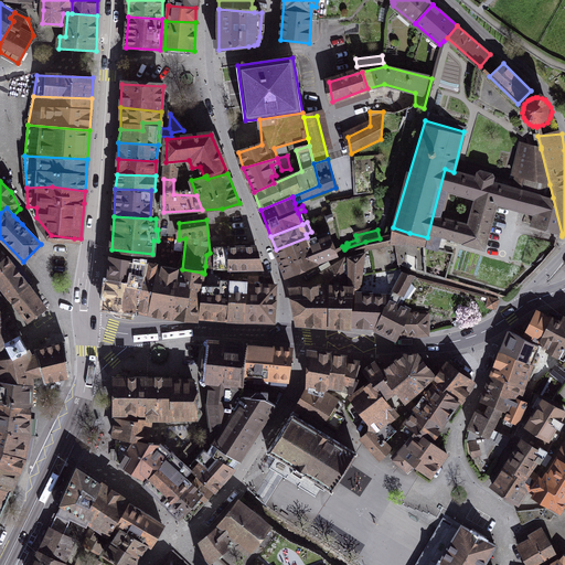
[(374,251),(374,248),(395,244),(395,240),(394,235),(380,238),(365,242),(345,248),(349,253),(352,256),(364,253),(374,251)]
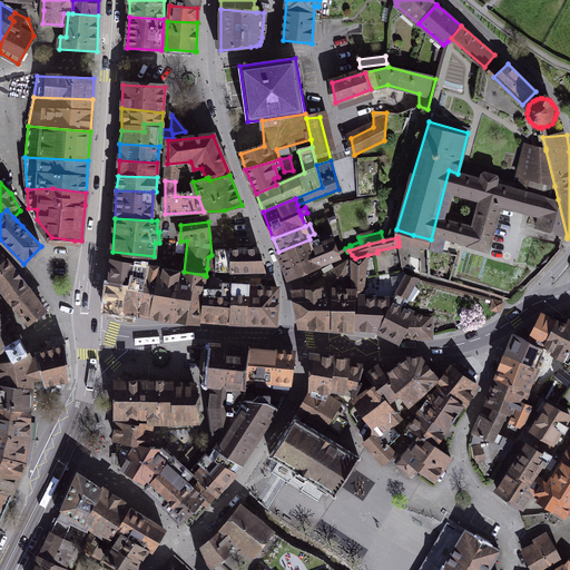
[(278,252),(288,277),(340,258),(332,241),(322,245),(320,238),(311,242),(310,239),(278,252)]
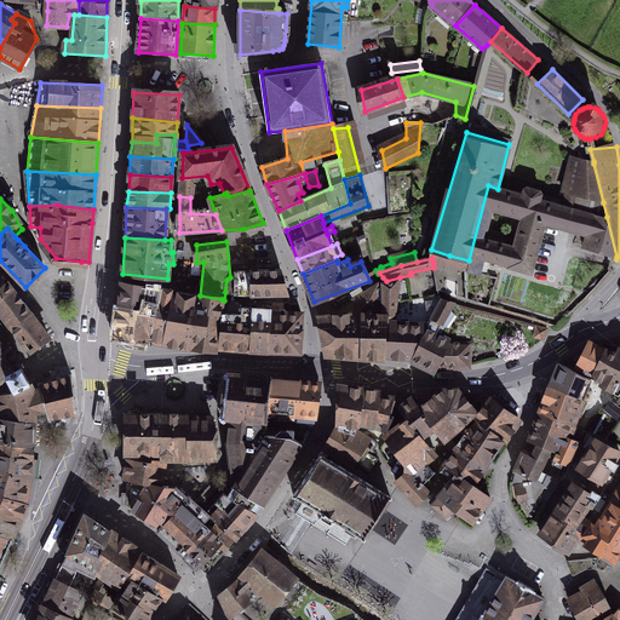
[(281,270),(235,273),(236,293),(287,294),(281,270)]
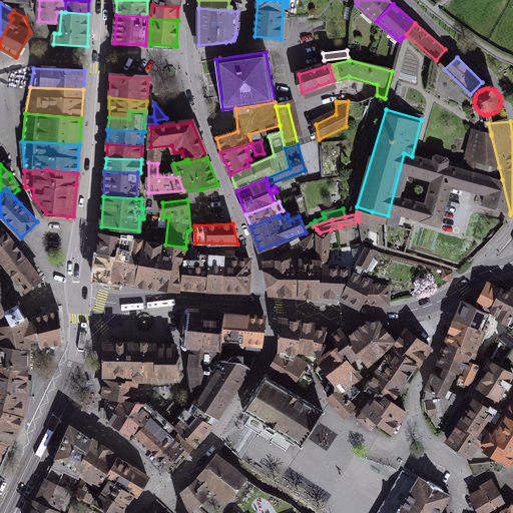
[(195,242),(194,225),(190,229),(187,231),(186,241),(195,242)]
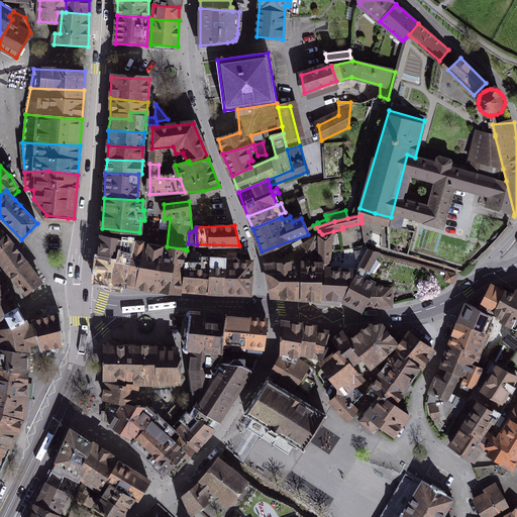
[(0,229),(0,255),(11,271),(26,259),(6,236),(0,229)]
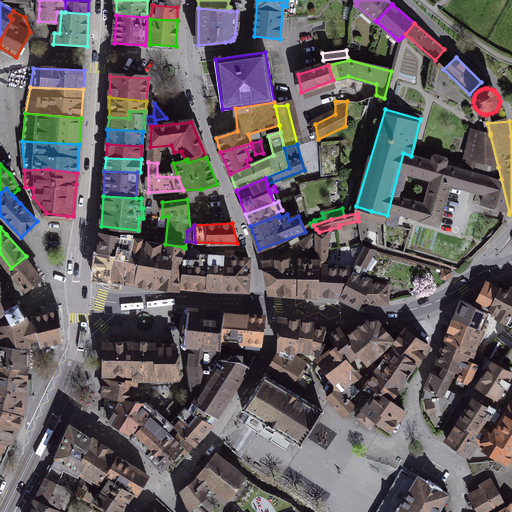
[(299,260),(299,295),(319,295),(320,266),(326,266),(330,229),(319,232),(317,232),(292,248),(299,260)]
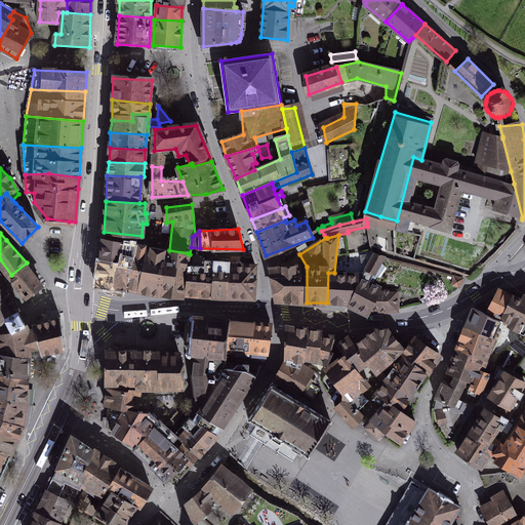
[(103,240),(101,285),(126,287),(134,247),(103,240)]
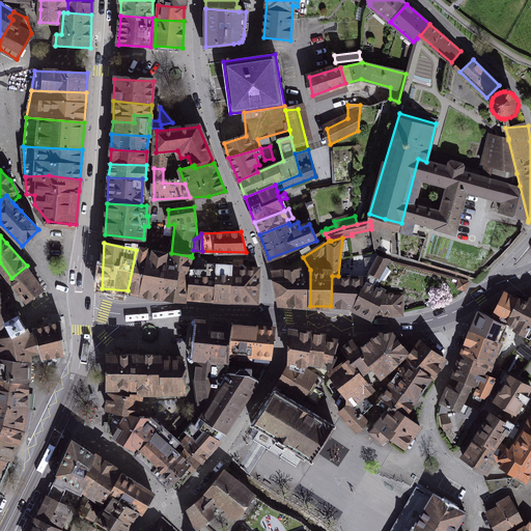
[(140,294),(148,253),(136,250),(128,290),(140,294)]
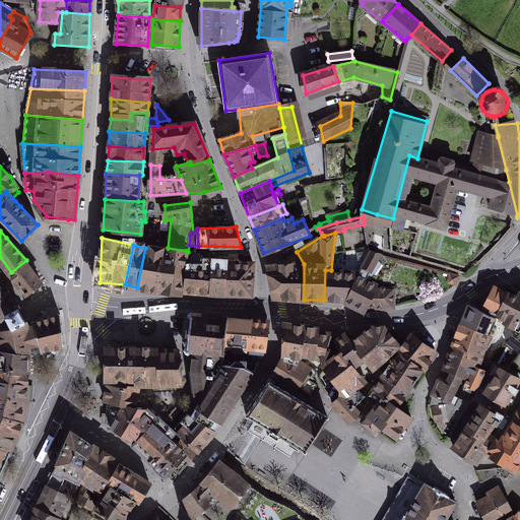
[(145,248),(137,287),(160,290),(168,248),(156,247),(154,250),(145,248)]
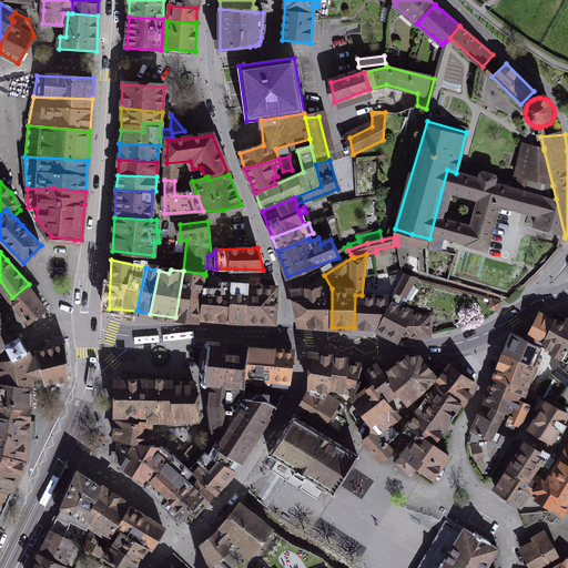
[(183,271),(175,317),(199,320),(203,274),(183,271)]
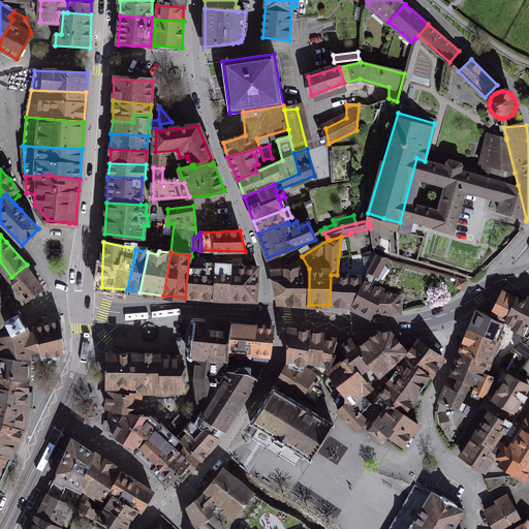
[(191,256),(189,255),(185,298),(214,300),(217,263),(206,261),(206,266),(195,266),(195,257),(191,256)]
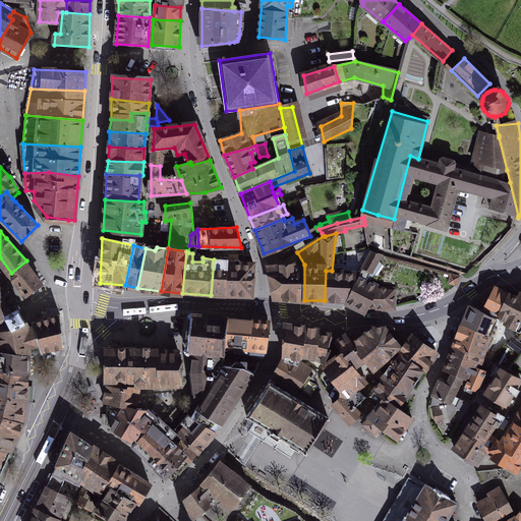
[(359,274),(347,302),(354,304),(354,310),(365,312),(368,307),(375,289),(377,287),(368,281),(382,264),(379,259),(381,256),(371,253),(359,274)]
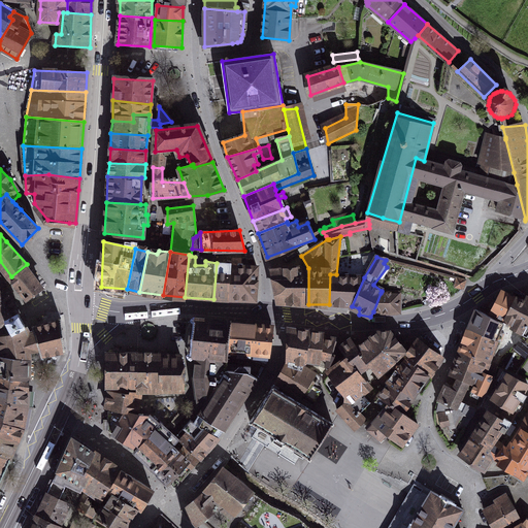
[(217,263),(213,299),(229,299),(231,267),(231,262),(228,262),(227,265),(221,264),(217,263)]
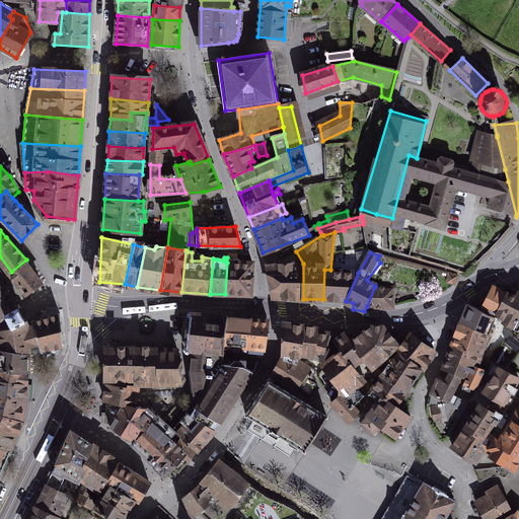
[(43,281),(26,260),(11,272),(19,283),(22,281),(28,291),(43,281)]
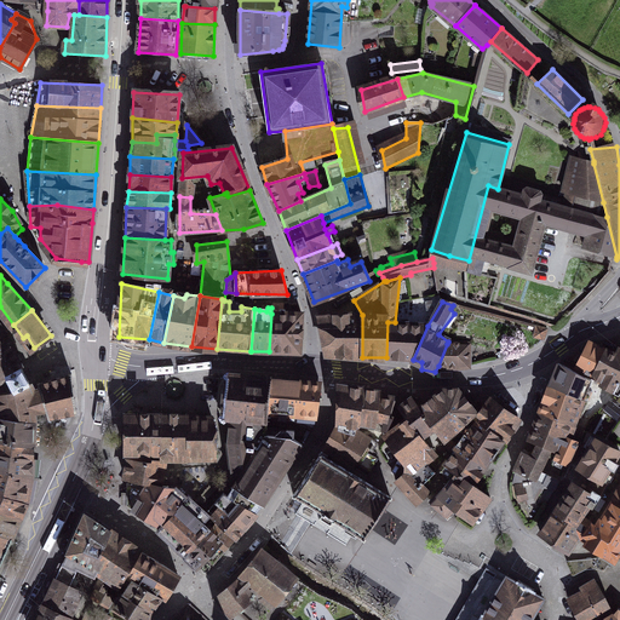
[(271,314),(269,351),(302,354),(302,314),(271,314)]
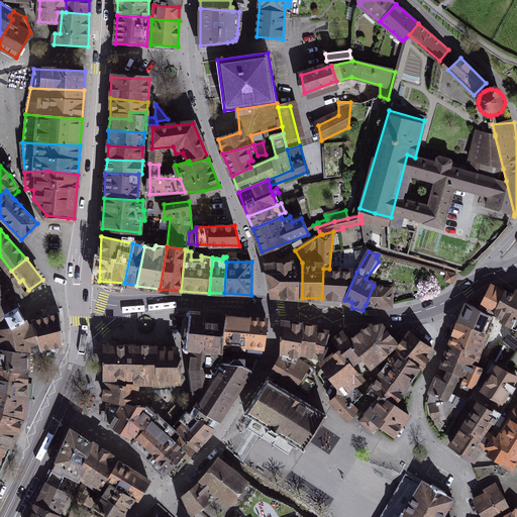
[(302,263),(267,264),(273,296),(302,298),(302,263)]
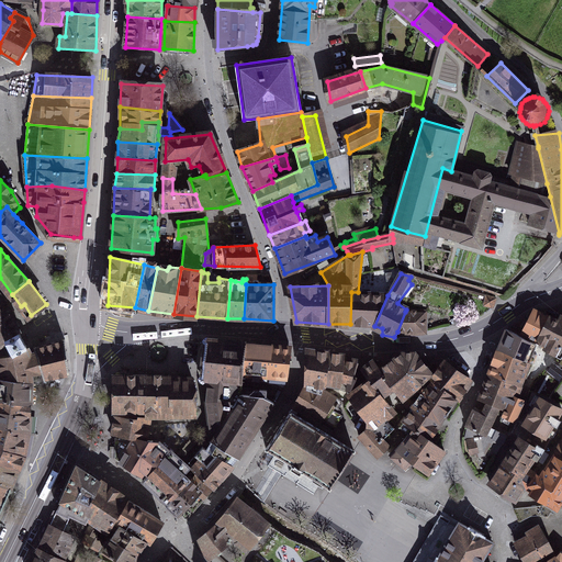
[(351,292),(350,324),(374,326),(388,295),(358,292),(351,292)]
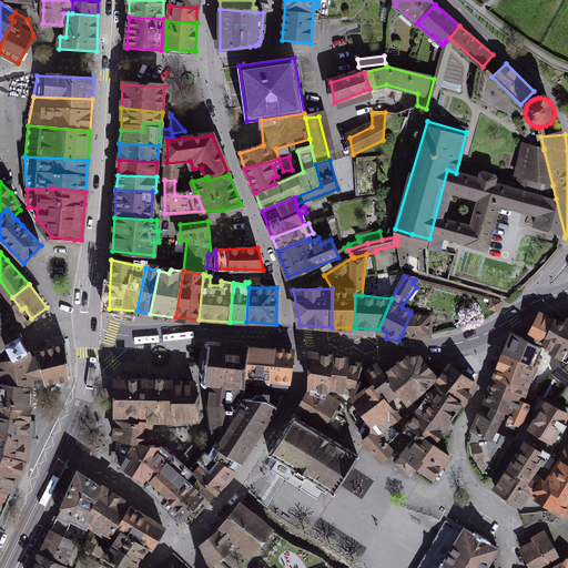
[(0,348),(4,347),(20,337),(23,335),(11,311),(7,313),(0,301),(0,300),(0,348)]
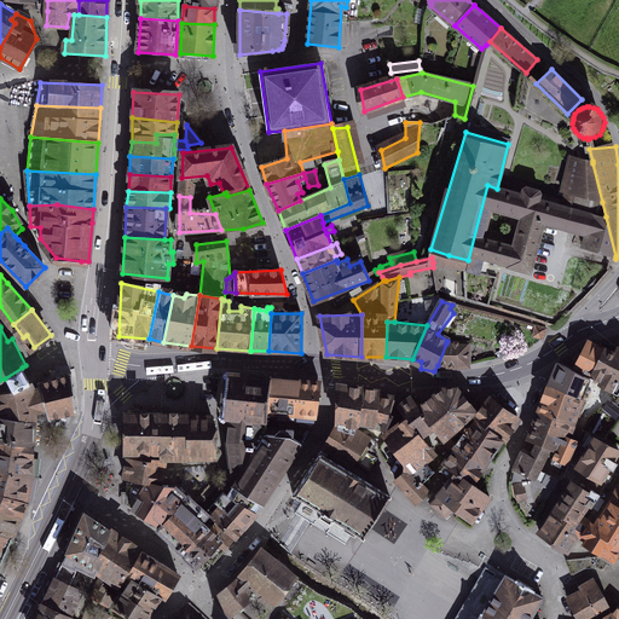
[(545,329),(533,327),(531,339),(543,341),(545,329)]
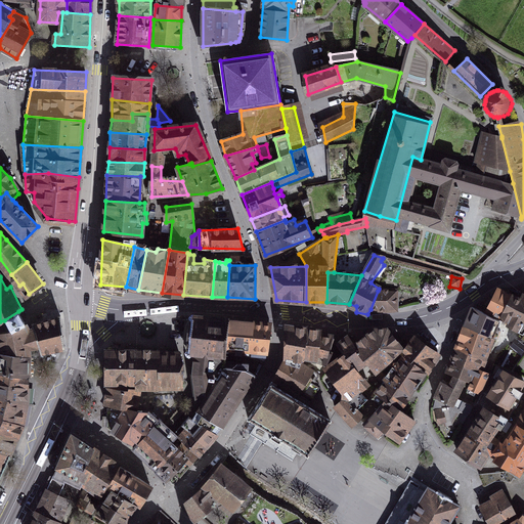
[(512,297),(498,290),(493,300),(489,299),(486,304),(490,306),(487,312),(501,318),(512,297)]
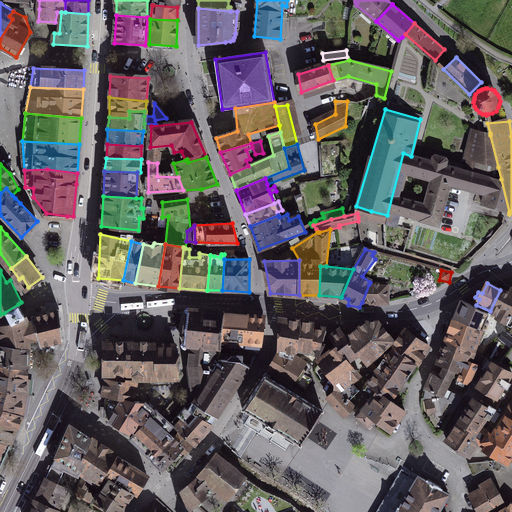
[(369,284),(362,302),(387,302),(387,285),(369,284)]
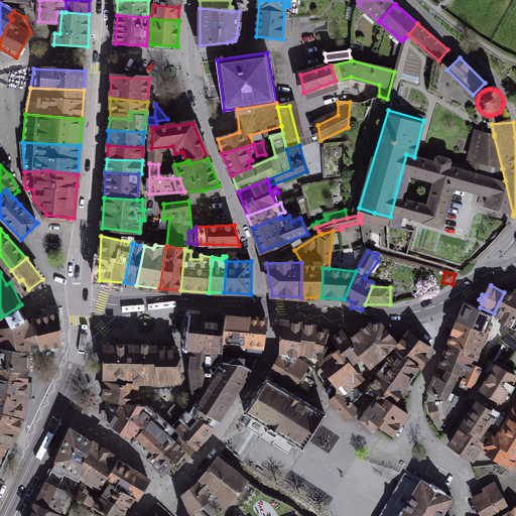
[(504,292),(494,313),(507,320),(506,324),(514,328),(515,324),(515,290),(513,296),(504,292)]
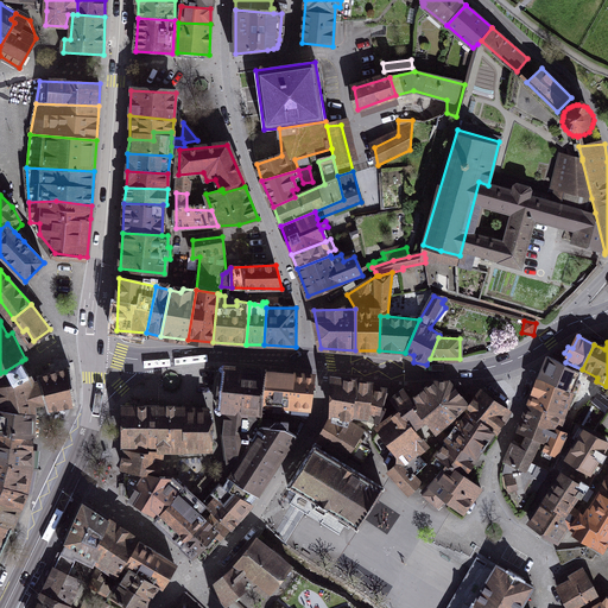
[(582,374),(549,358),(538,379),(572,394),(582,374)]
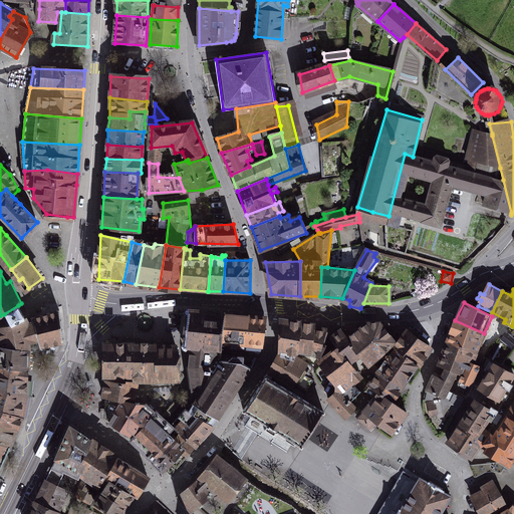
[(6,319),(10,326),(25,318),(22,311),(18,305),(4,314),(6,319)]
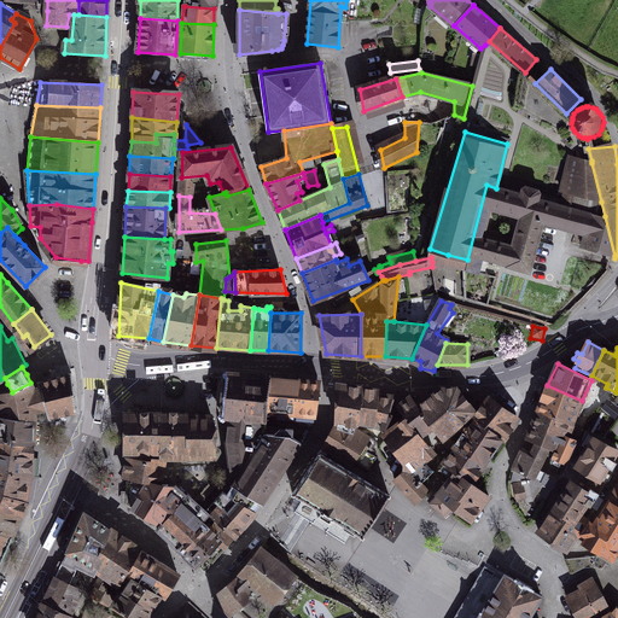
[(38,384),(44,403),(48,419),(69,414),(76,413),(73,373),(62,375),(38,384)]
